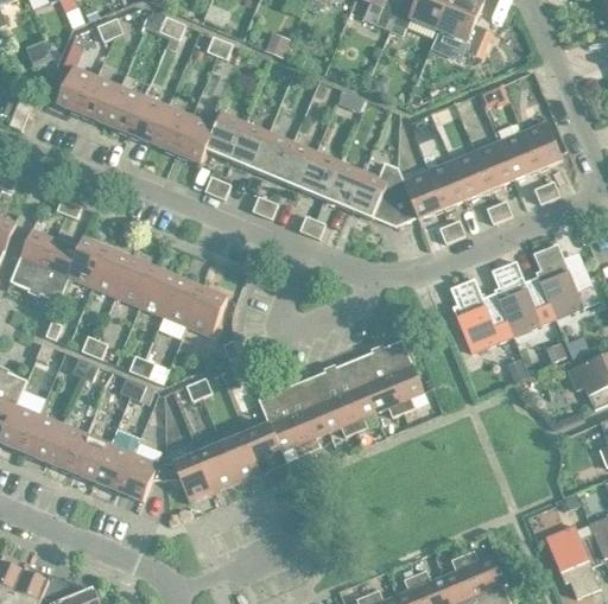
[(369,0),(361,18),(390,30),(393,21),(400,4),(401,0),(369,0)]
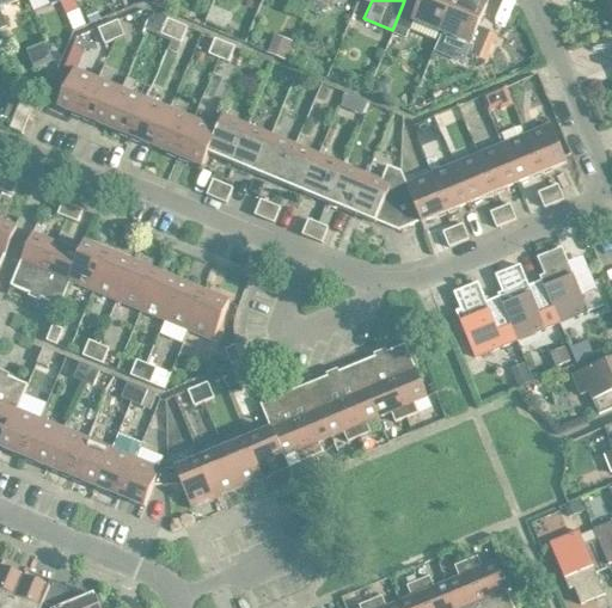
[(403,4),(396,22),(409,26),(412,17),(441,29),(452,0),(404,0),(403,4)]
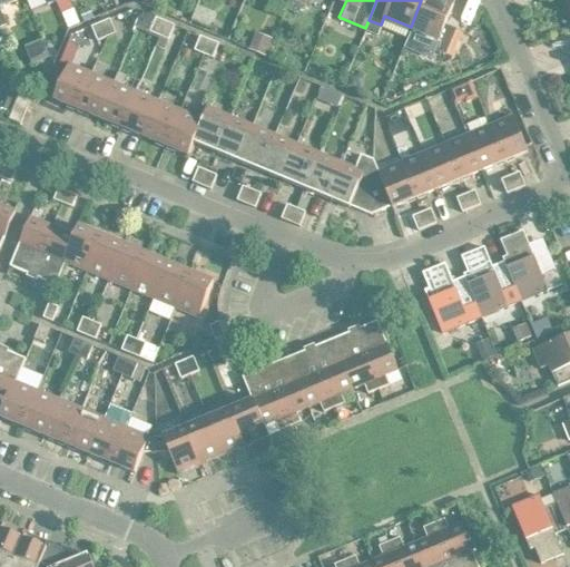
[(421,0),(411,27),(436,38),(433,47),(445,52),(455,27),(444,21),(453,1),(450,0),(421,0)]
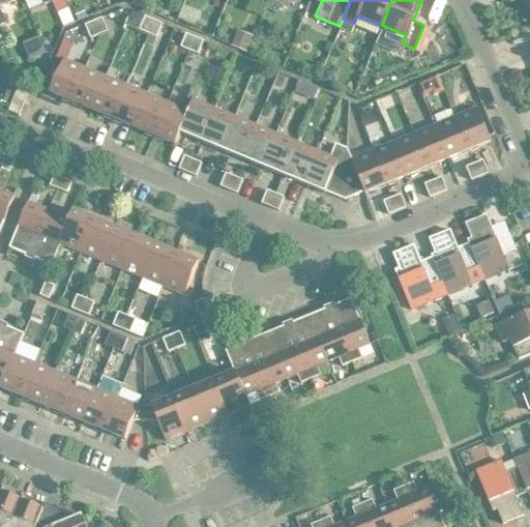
[(101,15),(93,19),(98,32),(107,28),(101,15)]
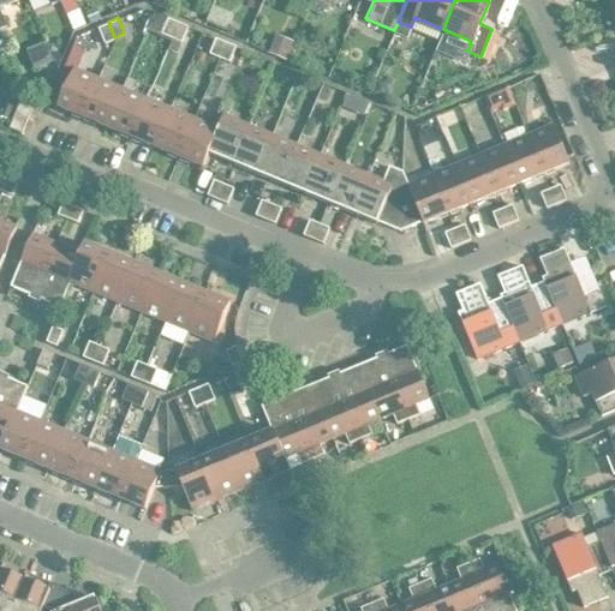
[(160,34),(169,39),(177,23),(166,18),(160,34)]
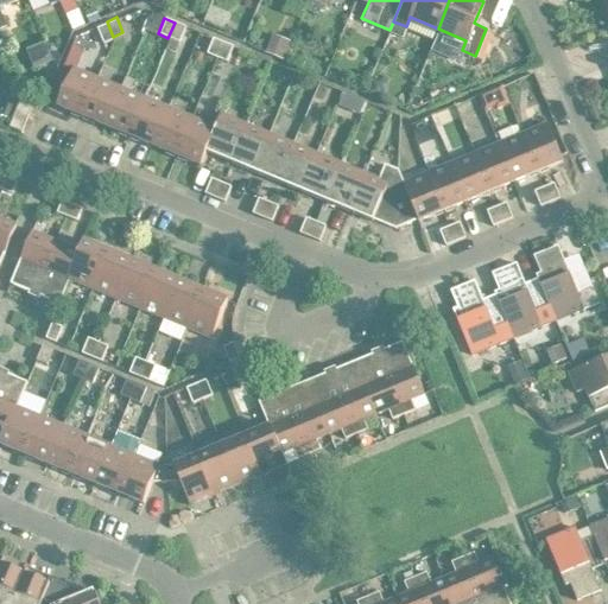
[(258,18),(249,39),(265,45),(273,25),(258,18)]
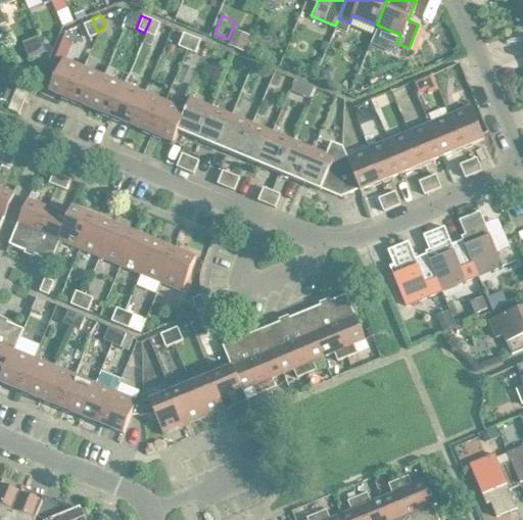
[(97,32),(92,18),(83,21),(89,35),(97,32)]
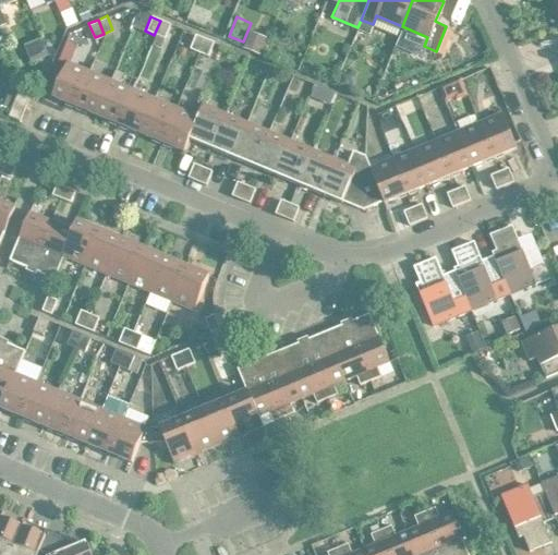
[(169,24),(160,21),(154,35),(164,38),(169,24)]
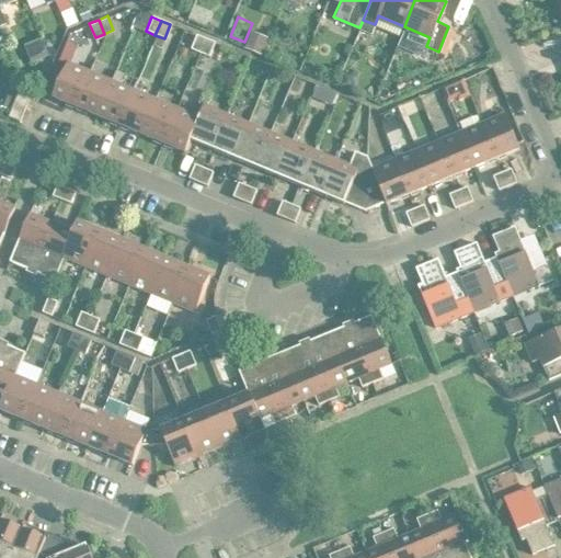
[(195,35),(190,49),(198,53),(204,38),(195,35)]
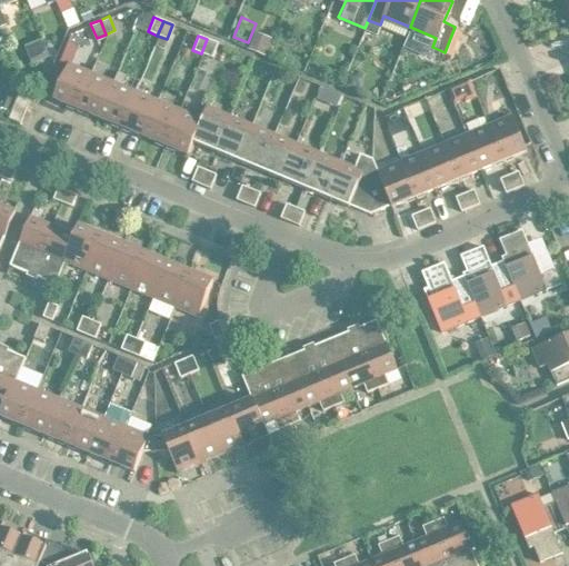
[(207,39),(201,53),(211,58),(217,43),(207,39)]
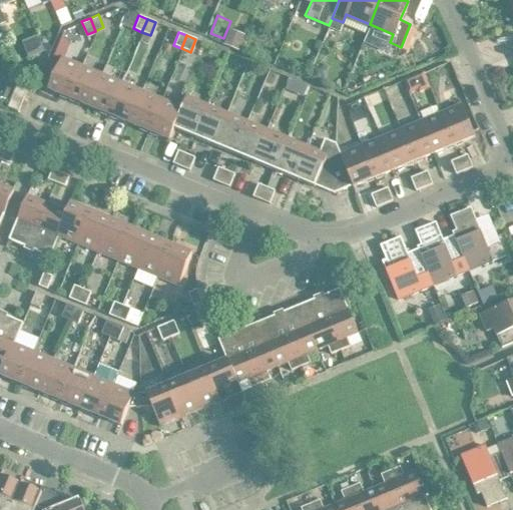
[(68,95),(81,63),(61,55),(47,87),(68,95)]
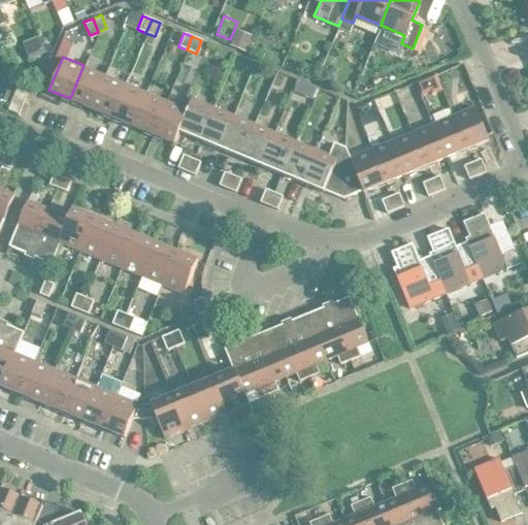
[(91,107),(104,73),(84,65),(70,98),(91,107)]
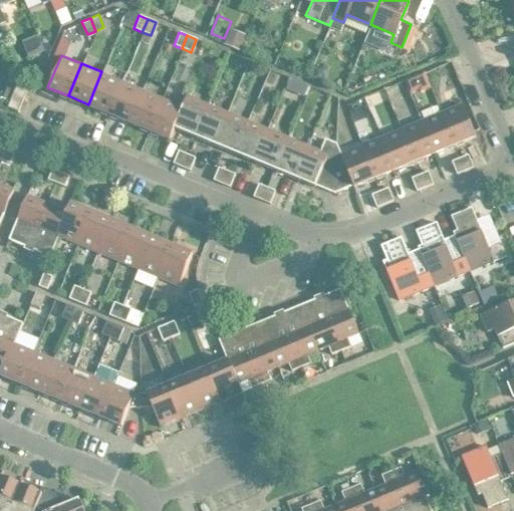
[(108,112),(121,80),(101,71),(88,104),(108,112)]
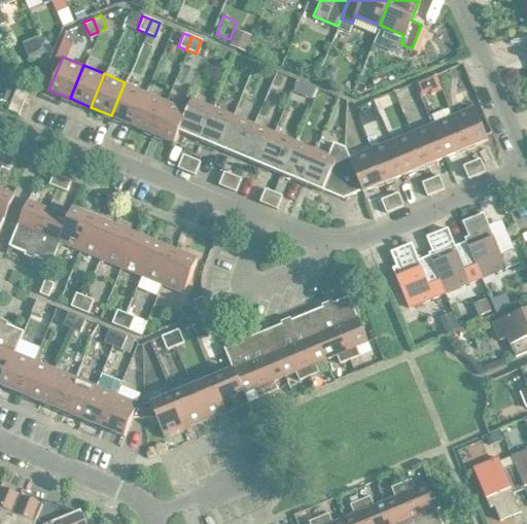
[(132,124),(145,91),(125,82),(111,115),(132,124)]
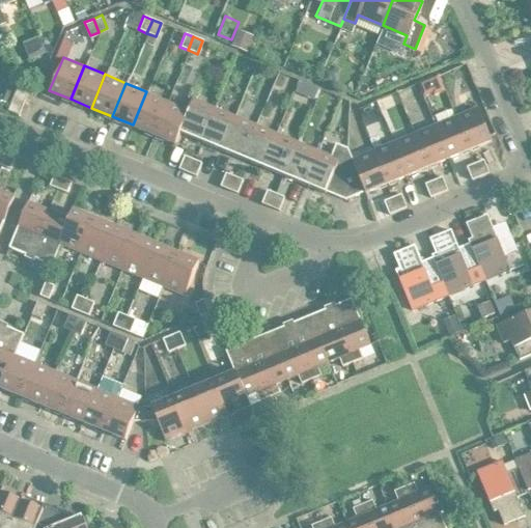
[(17,85),(7,109),(18,113),(28,89),(17,85)]
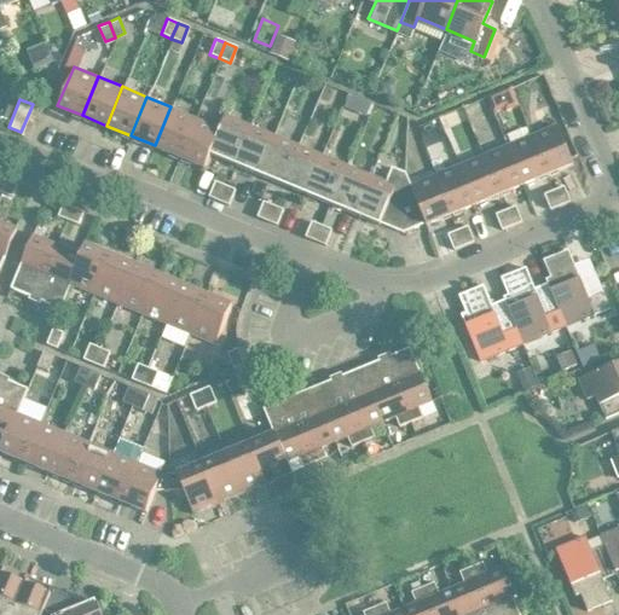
[(179,155),(195,116),(171,106),(155,145),(179,155)]
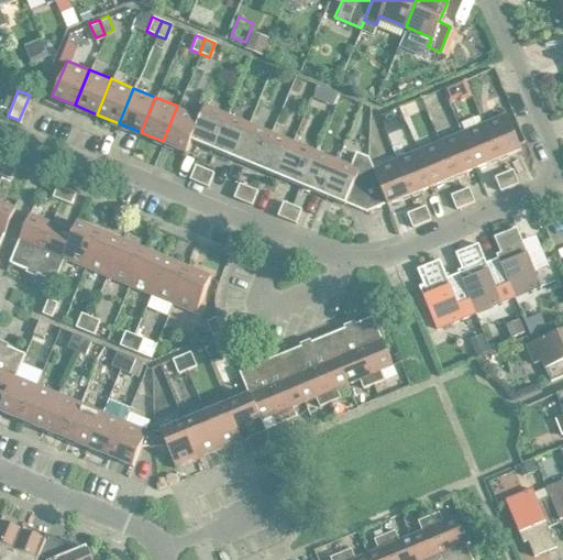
[(212,147),(227,112),(203,102),(199,114),(199,116),(190,139),(212,147)]
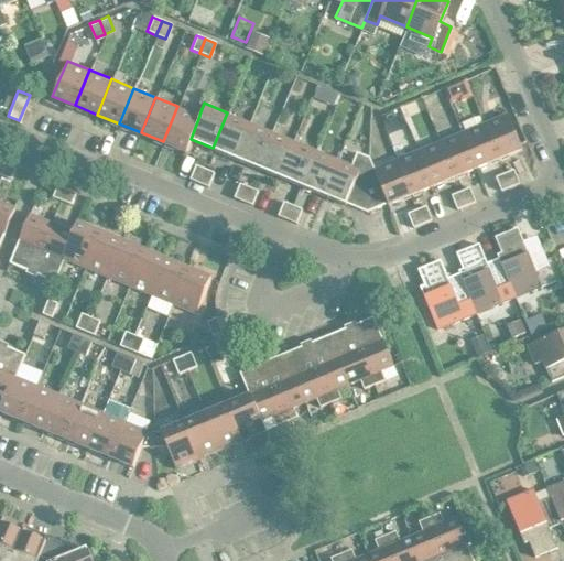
[(199,116),(199,115),(177,106),(163,141),(186,151),(191,139),(199,116)]
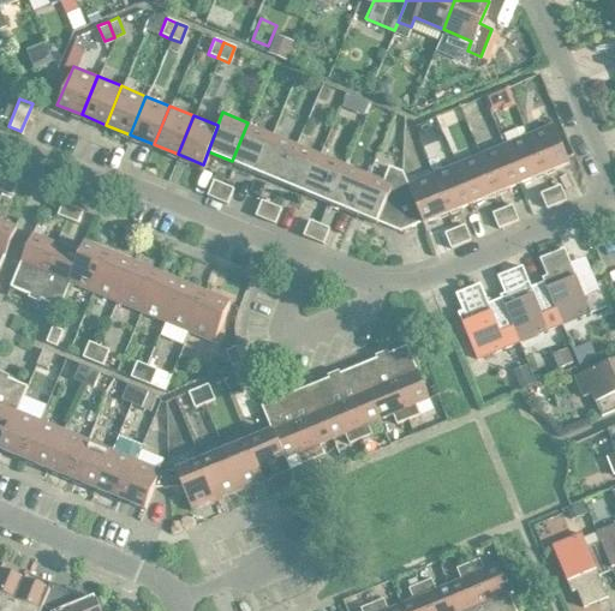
[(553,121),(527,132),(543,171),(568,161),(553,121)]
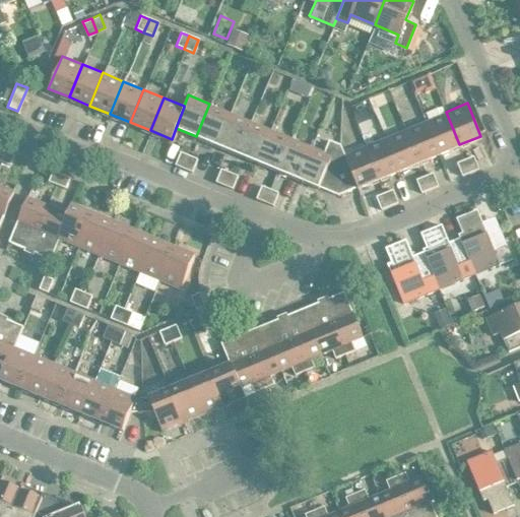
[(196,136),(216,144),(230,112),(209,104),(196,136)]
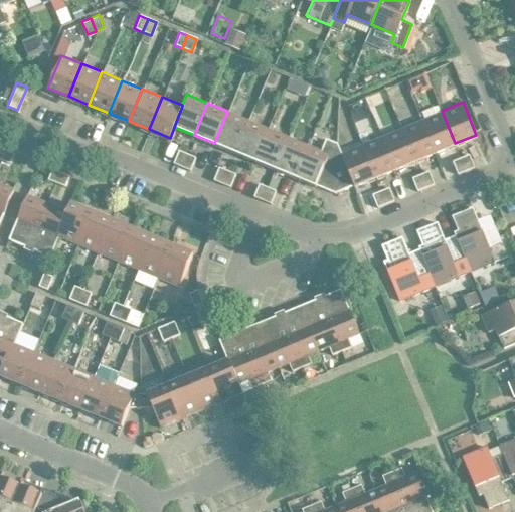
[(227,111),(214,143),(234,151),(247,120),(227,111)]
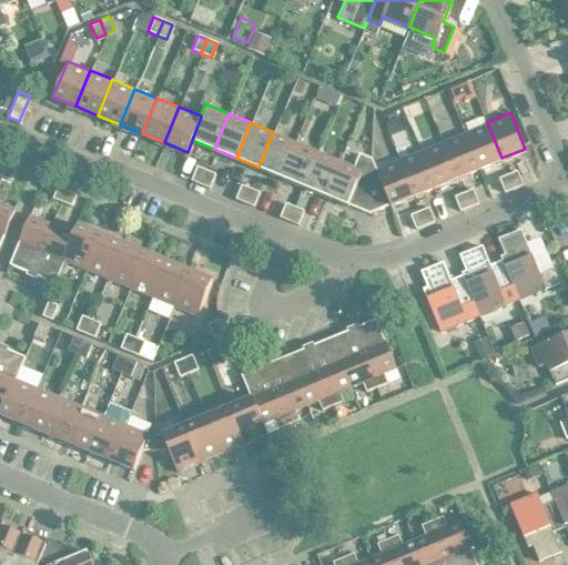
[(487,122),(465,131),(479,167),(501,158),(487,122)]
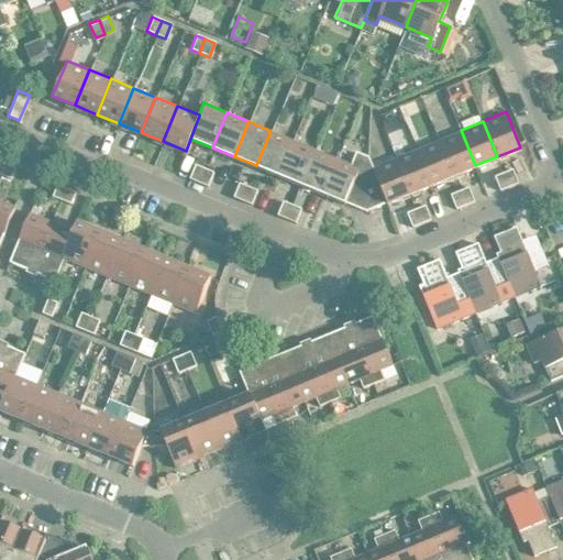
[(475,165),(461,130),(439,140),(453,175),(475,165)]
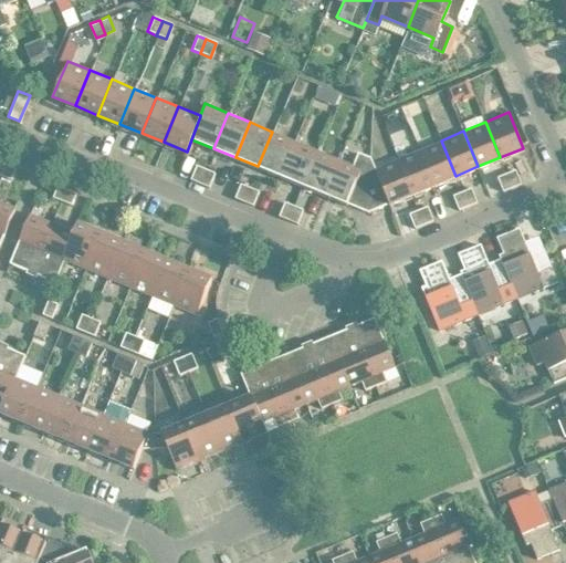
[(294,141),(272,132),(258,166),(280,176),(294,141)]
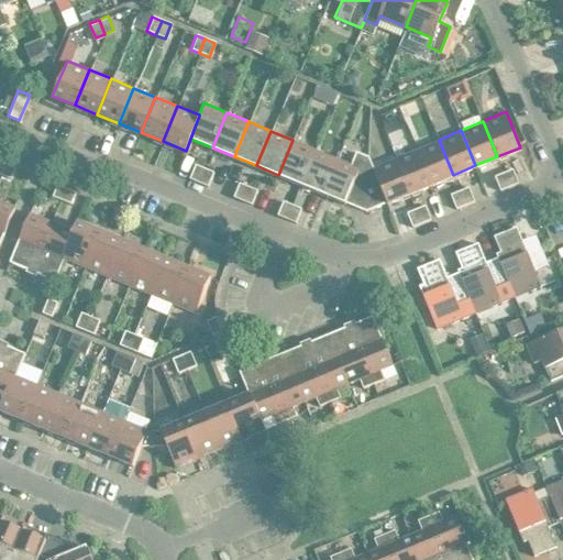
[(278,175),(300,184),(315,149),(293,140),(278,175)]
